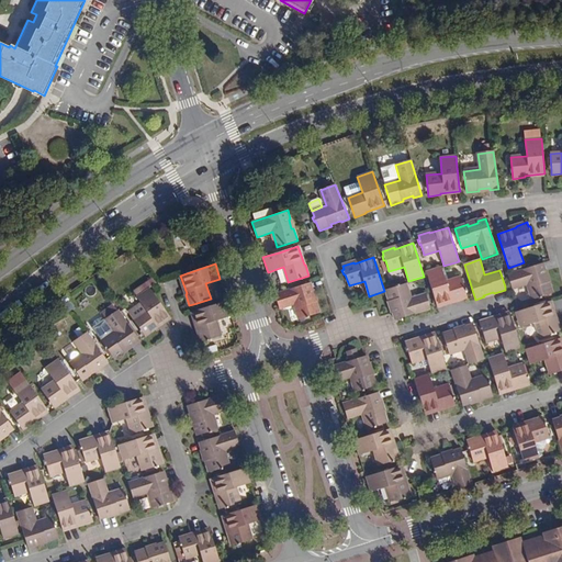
[(532,300),(544,296),(553,293),(549,281),(547,282),(543,272),(546,271),(543,263),(507,274),(513,290),(528,284),(532,300)]
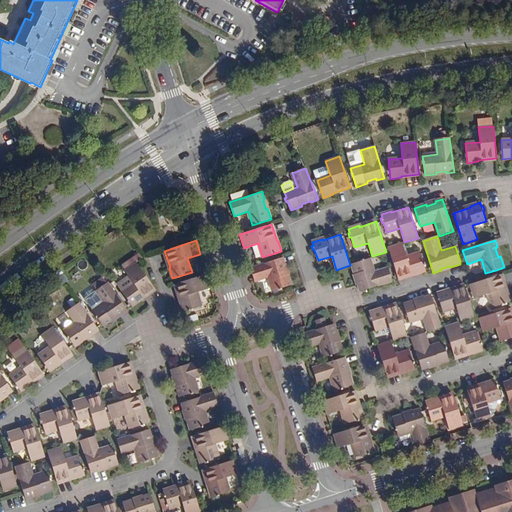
[(256,258),(262,256),(258,243),(252,245),(256,258)]
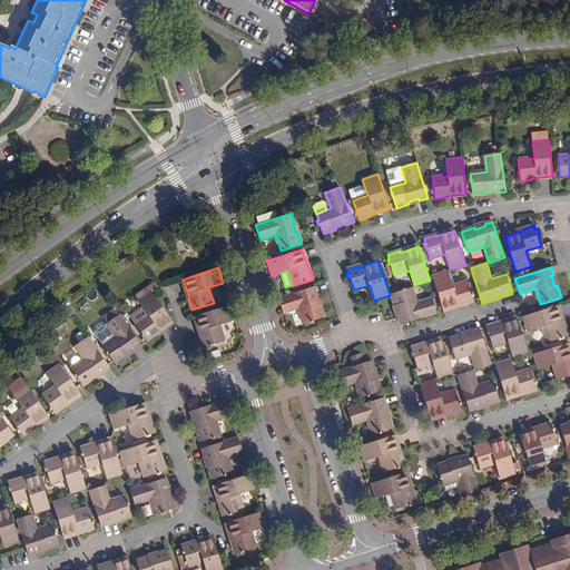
[(462,304),(462,306),(474,302),(468,282),(452,286),(448,271),(432,276),(443,310),(462,304)]
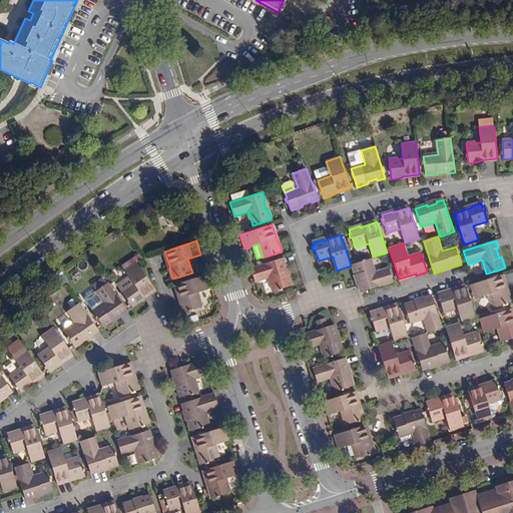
[(285,266),(287,266),(284,258),(250,268),(254,282),(270,278),(274,292),(293,286),(289,275),(287,275),(285,266)]
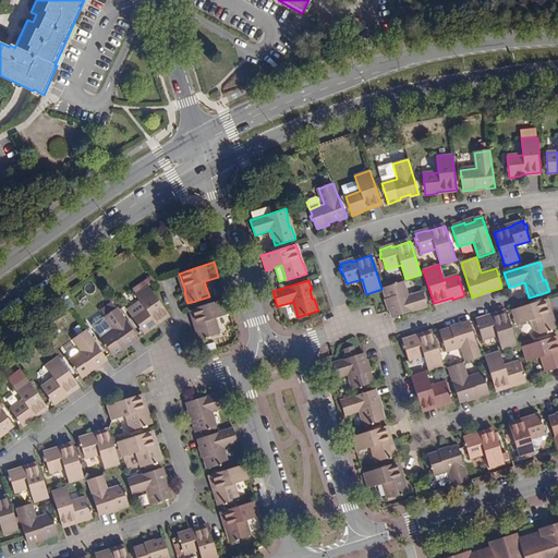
[(384,289),(388,300),(389,300),(392,310),(391,310),(393,317),(428,306),(423,292),(409,296),(403,282),(384,289)]
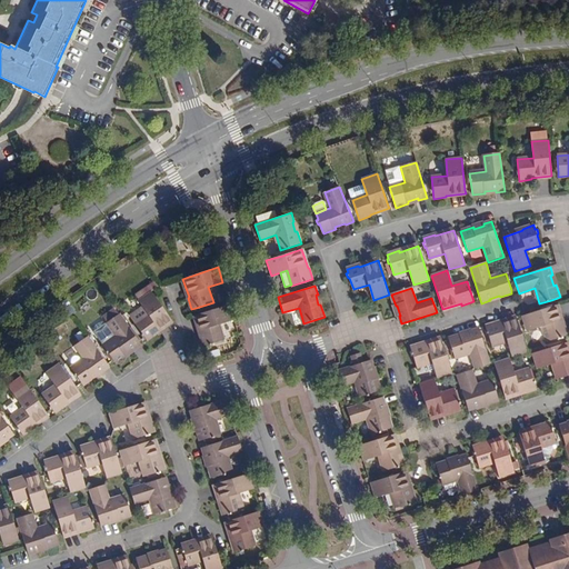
[(172,321),(151,291),(138,301),(148,313),(135,323),(147,340),(157,333),(156,332),(172,321)]
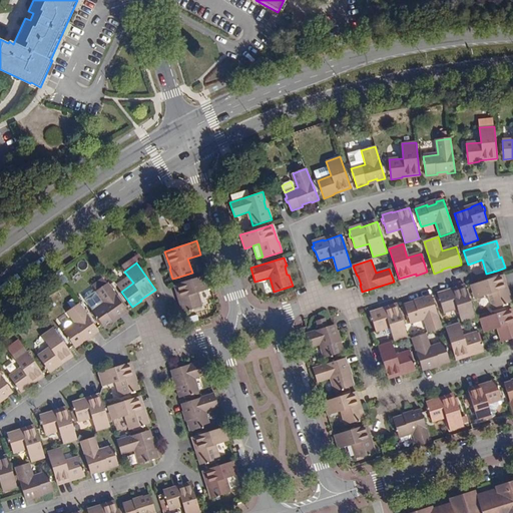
[(206,275),(175,284),(180,301),(179,302),(183,312),(201,306),(197,293),(211,289),(206,275)]
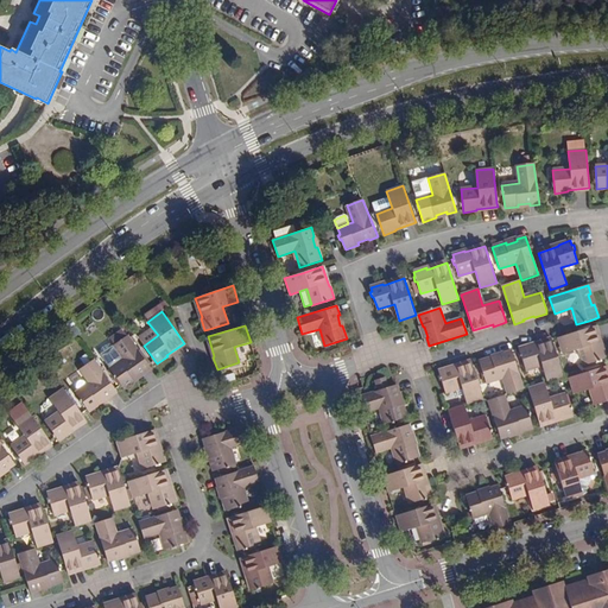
[(602,360),(607,359),(602,346),(601,346),(594,325),(558,339),(563,354),(580,349),(586,366),(597,361),(597,363),(603,361),(602,360)]
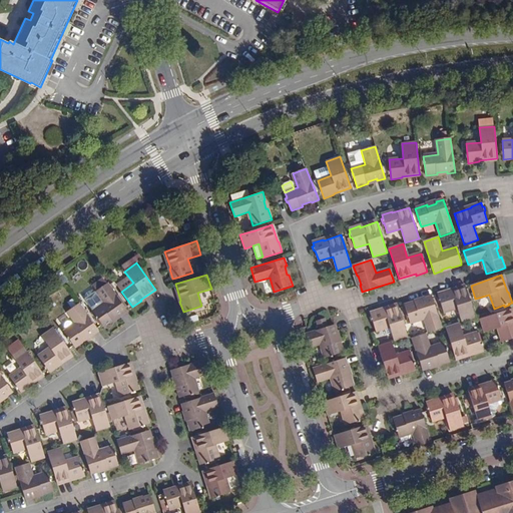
[(104,303),(92,312),(102,325),(103,328),(113,321),(112,319),(119,314),(121,315),(127,311),(107,283),(95,292),(104,303)]
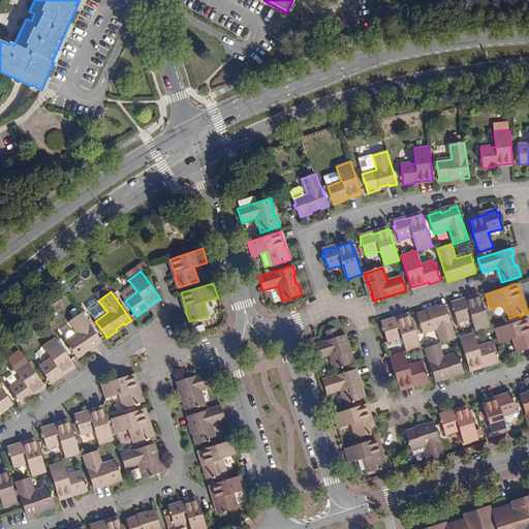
[(458,321),(472,317),(476,332),(491,328),(481,299),(480,296),(463,301),(463,300),(452,303),(458,321)]
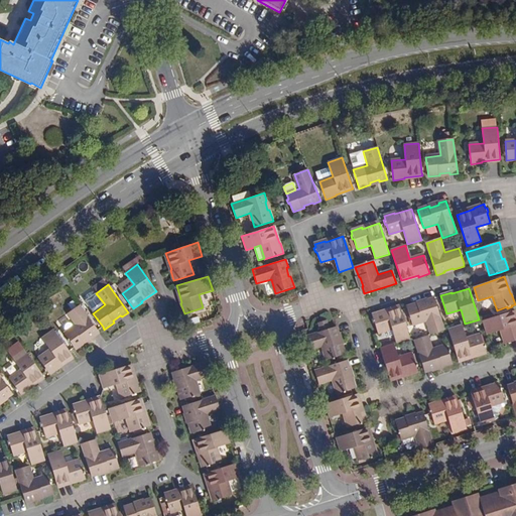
[(426,320),(431,335),(445,330),(434,297),(427,300),(427,301),(419,304),(418,302),(407,306),(413,325),(426,320)]
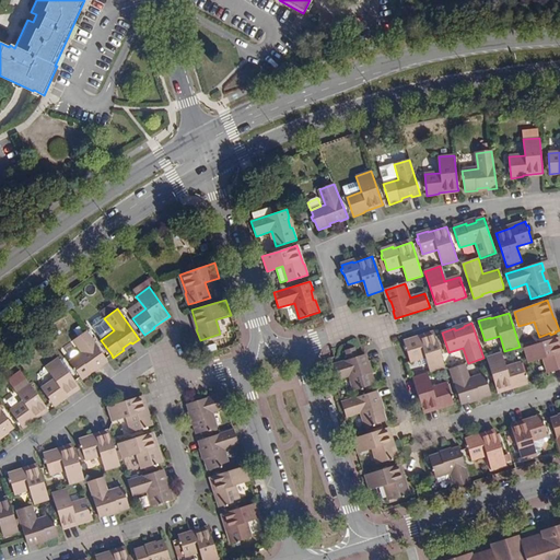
[(82,353),(69,362),(80,376),(82,380),(92,372),(91,371),(100,364),(101,366),(107,361),(85,330),(73,340),(82,353)]
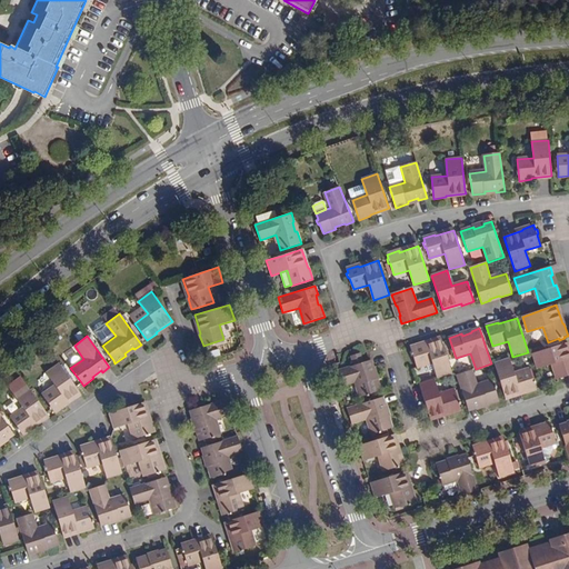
[(413,356),(417,367),(417,368),(428,365),(430,370),(435,369),(438,378),(452,373),(442,339),(423,345),(422,343),(411,347),(412,351),(410,351),(412,357),(413,356)]
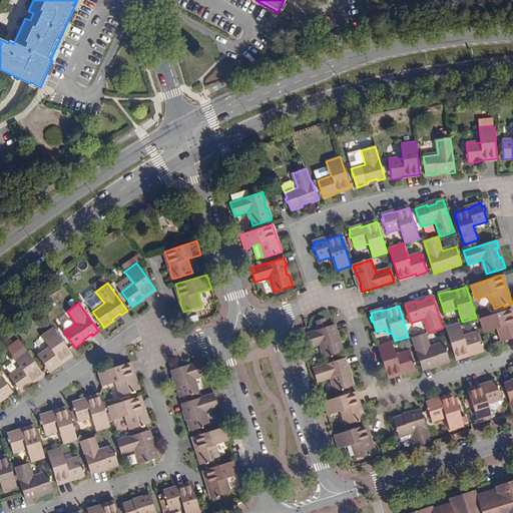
[(498,329),(503,343),(512,339),(512,315),(511,309),(480,319),(484,333),(498,329)]
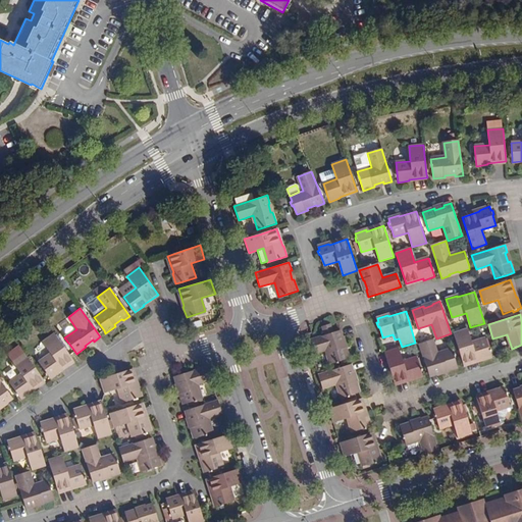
[(322,327),(324,335),(332,333),(330,324),(322,327)]
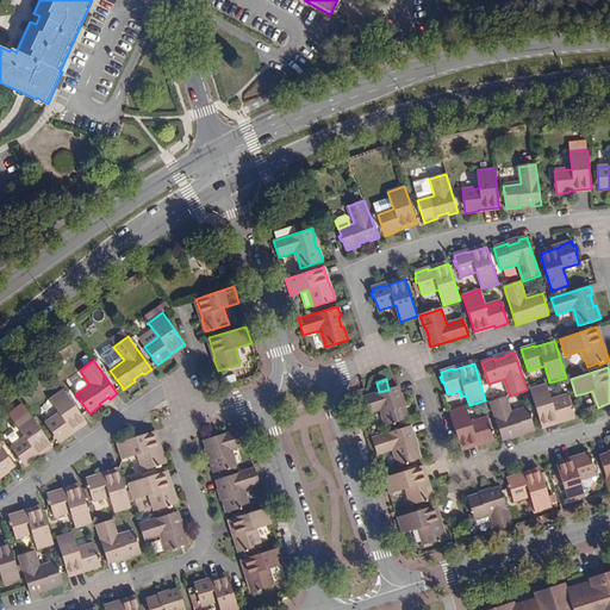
[(552,400),(547,384),(530,388),(542,427),(562,419),(564,421),(576,417),(568,394),(552,400)]
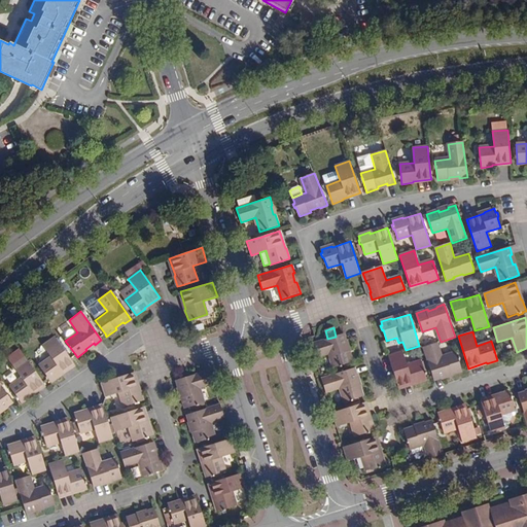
[(344,334),(336,337),(327,339),(310,344),(315,358),(329,354),(334,369),(350,363),(353,362),(349,351),(347,351),(345,342),(346,342),(344,334)]
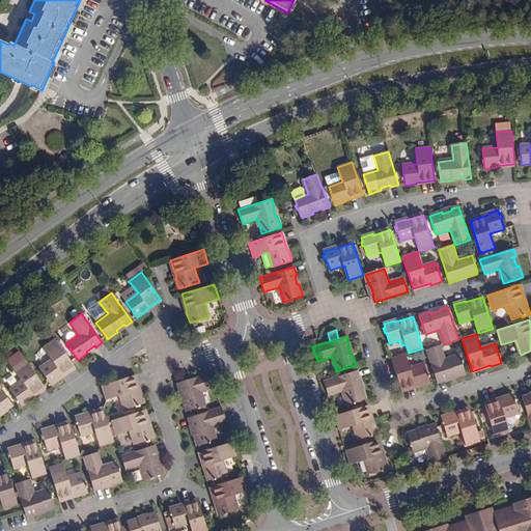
[(52,360),(39,369),(49,382),(51,385),(60,379),(59,378),(75,366),(55,339),(43,347),(52,360)]
